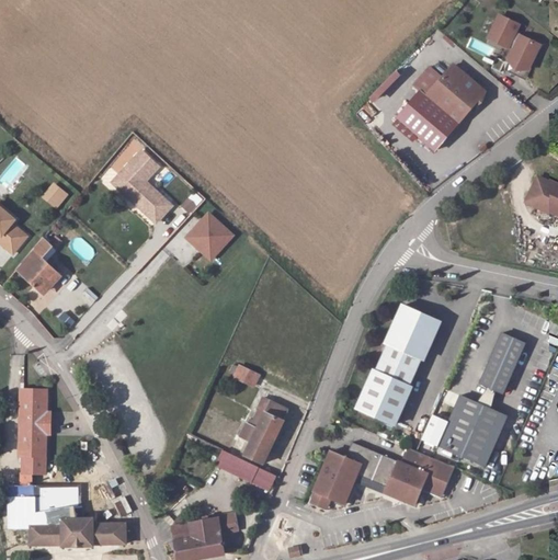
[(513,27),(496,18),(484,38),(501,48),(502,47),(508,50),(502,60),(521,70),(533,48),(509,35),(513,27)]
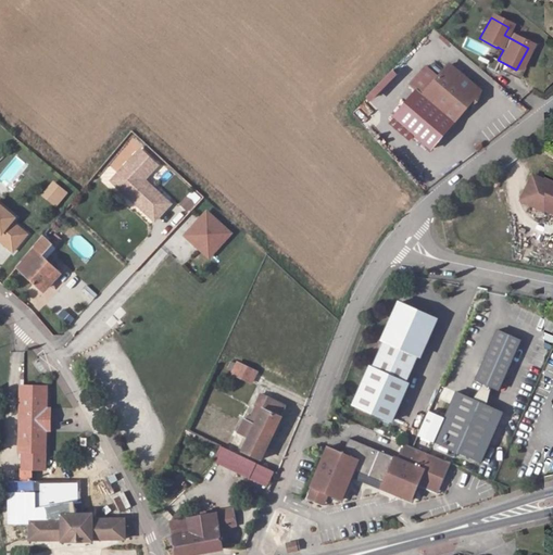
[(485,58),(479,67),(487,73),(493,62),(485,58)]
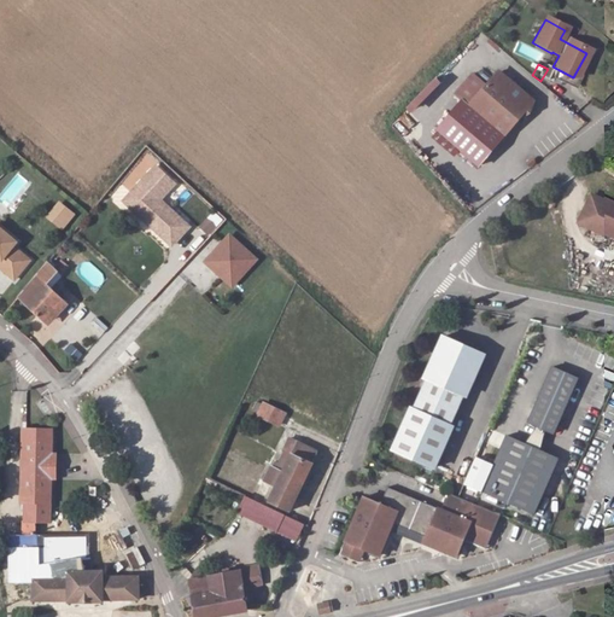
[(553,67),(549,74),(568,85),(573,77),(553,67)]
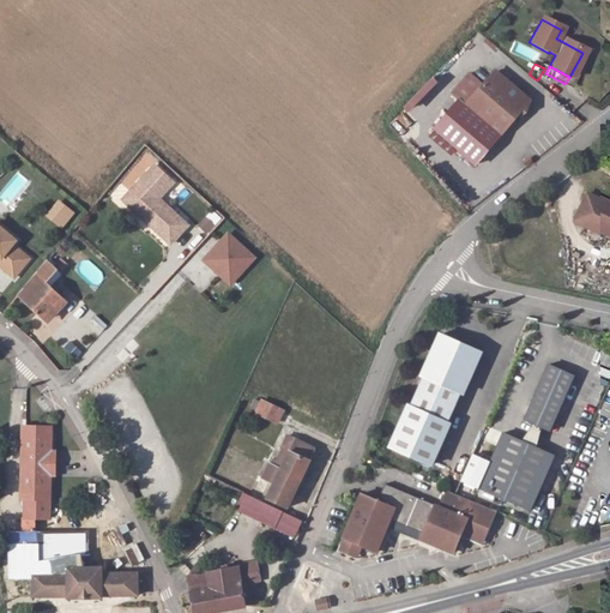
[(471,74),(454,90),(459,97),(466,103),(483,88),(471,74)]
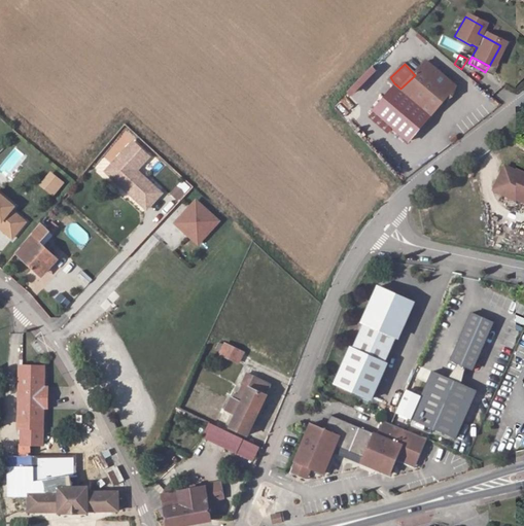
[(352,97),(379,73),(372,66),(346,90),(352,97)]
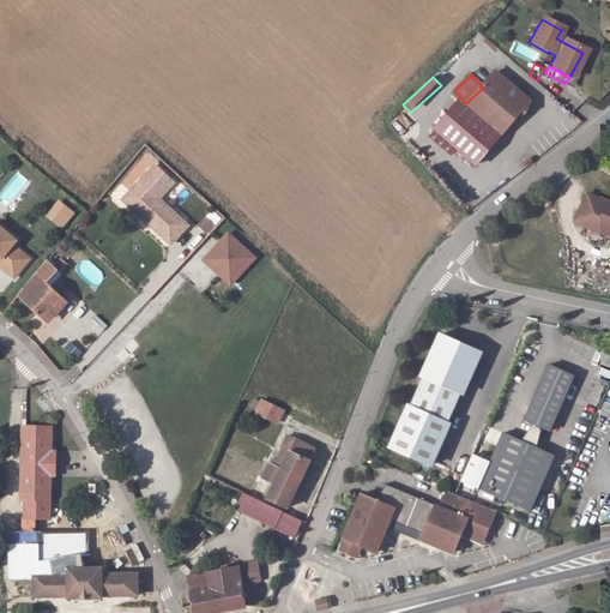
[(525,109),(495,78),(483,88),(466,103),(459,97),(427,130),(463,169),(494,143),(525,109)]
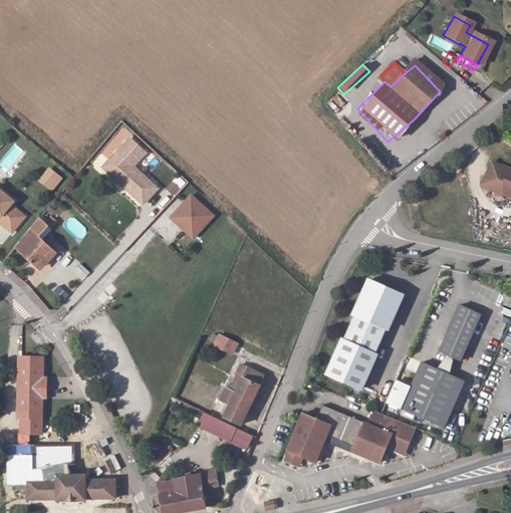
[(133,139),(111,161),(116,165),(112,170),(132,188),(130,190),(146,204),(153,197),(151,195),(158,187),(136,167),(134,165),(146,151),(133,139)]
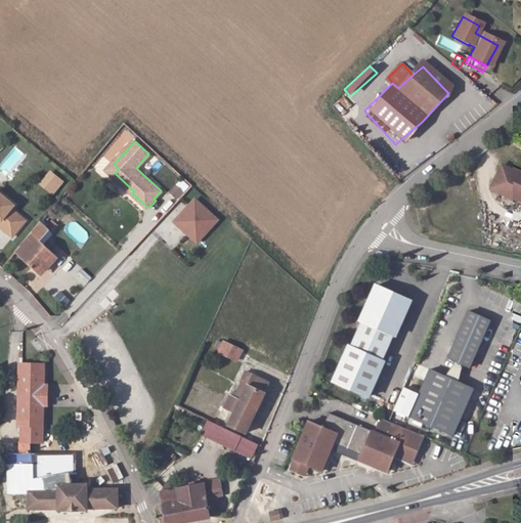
[(417,149),(409,158),(420,166),(427,158),(417,149)]
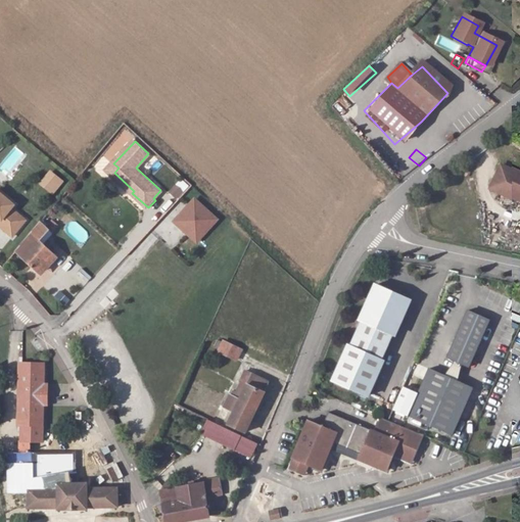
[(150,155),(148,153),(136,168),(138,170),(150,155)]
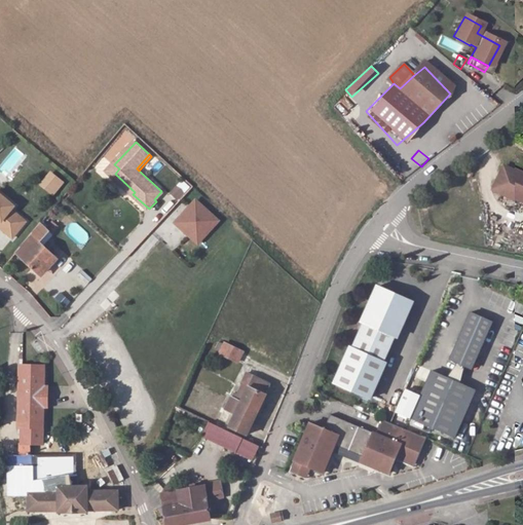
[(522,173),(503,163),(492,187),(522,201),(522,173)]
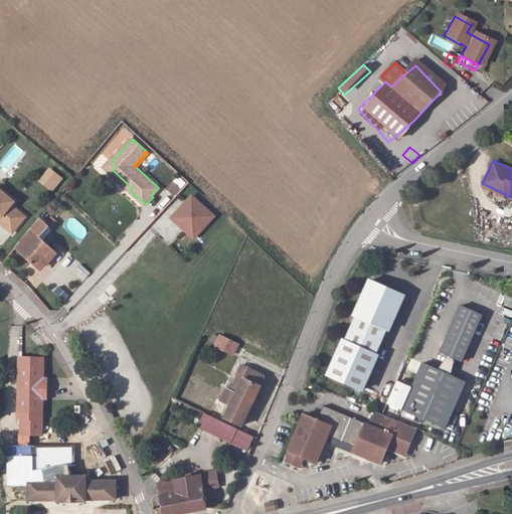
[(106,168),(130,190),(132,188),(113,170),(117,165),(112,161),(106,168)]
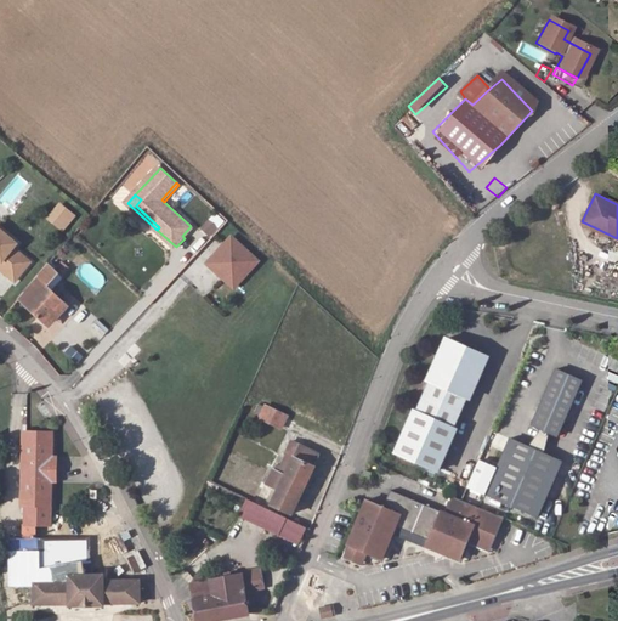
[(62,205),(52,218),(62,226),(72,214),(62,205)]
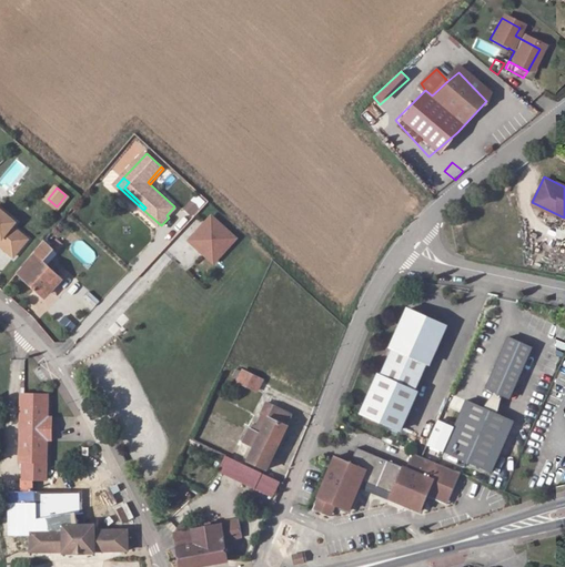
[(199,194),(184,209),(193,218),(208,203),(199,194)]
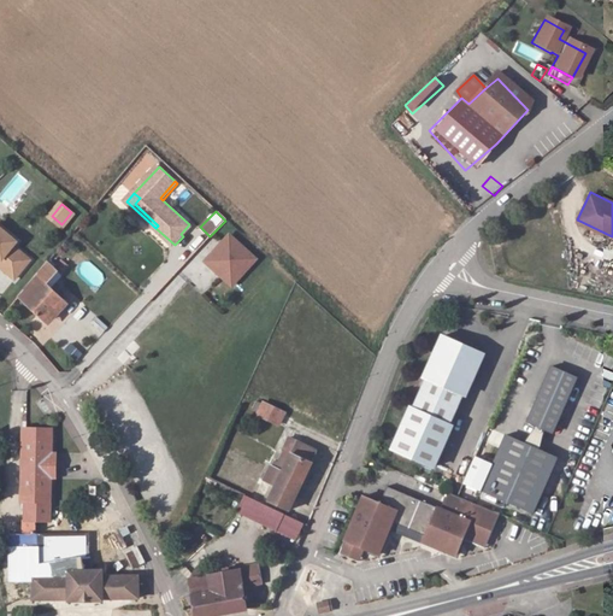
[(71,212),(62,224),(65,228),(75,216),(71,212)]
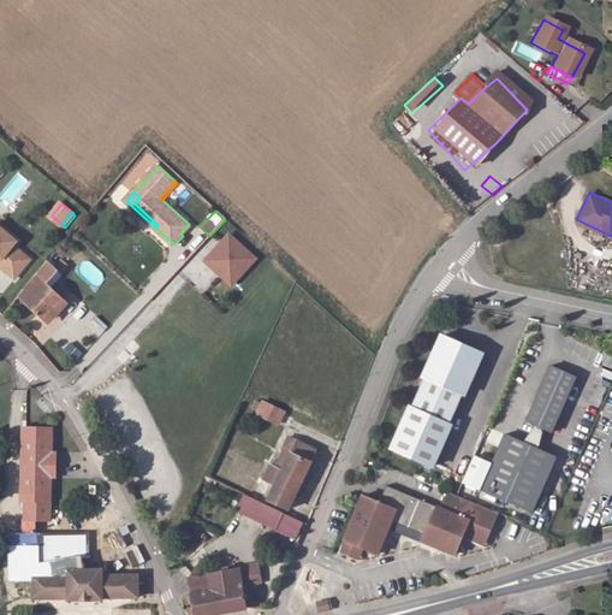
[(0,265),(17,279),(34,261),(17,247),(21,243),(0,224),(0,254),(5,259),(3,262),(0,265)]
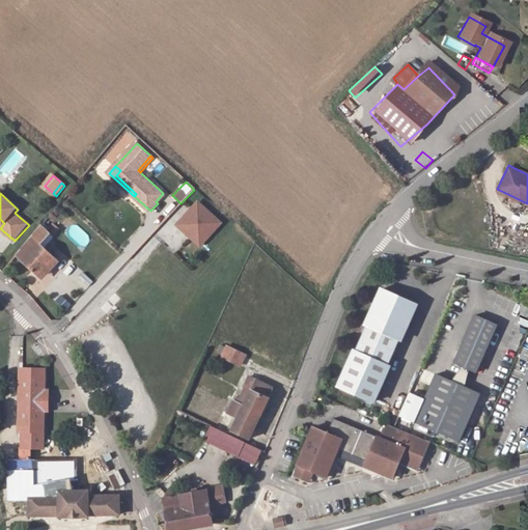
[(165,195),(163,193),(156,201),(158,203),(165,195)]
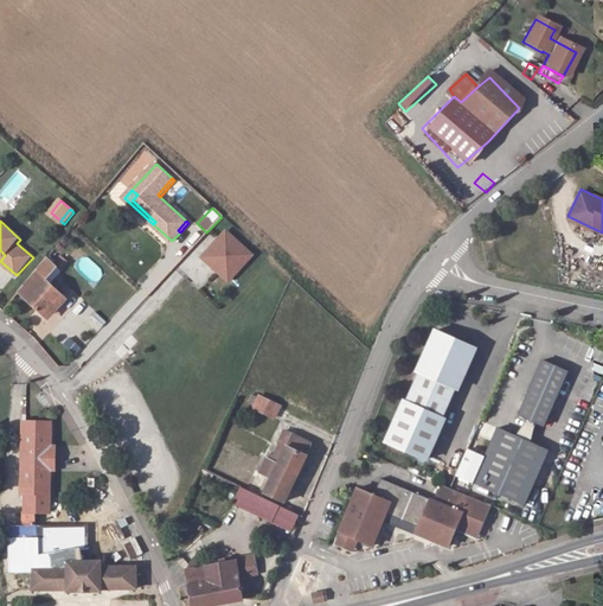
[(217,246),(204,259),(222,275),(225,272),(233,280),(255,256),(229,233),(220,241),(222,242),(218,247),(217,246)]
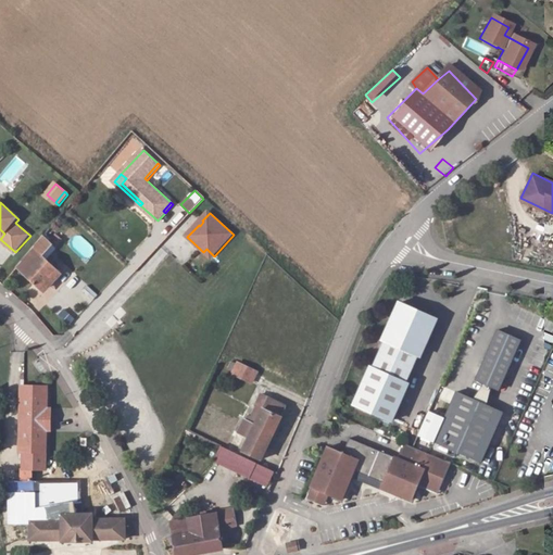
[(57,239),(65,247),(72,239),(63,231),(57,239)]
